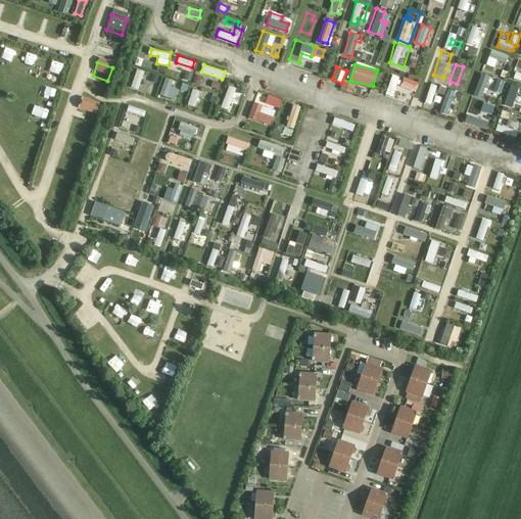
[(139,90),(145,71),(137,68),(131,87),(139,90)]
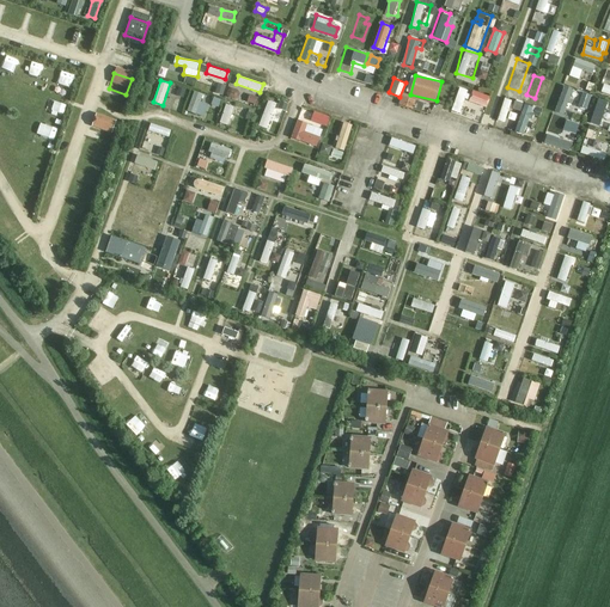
[(215,90),(221,92),(225,84),(219,81),(215,90)]
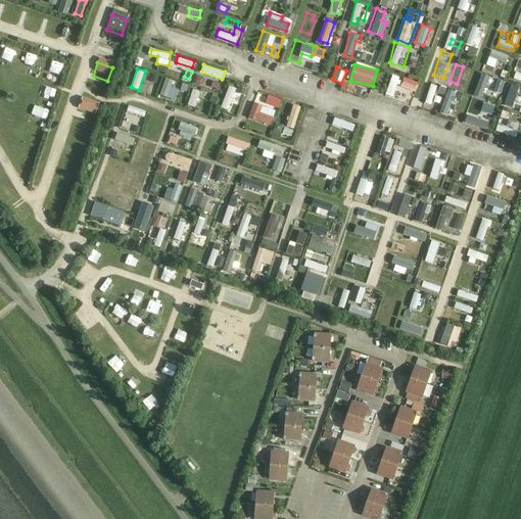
[(480,91),(487,73),(481,69),(474,89),(480,91)]
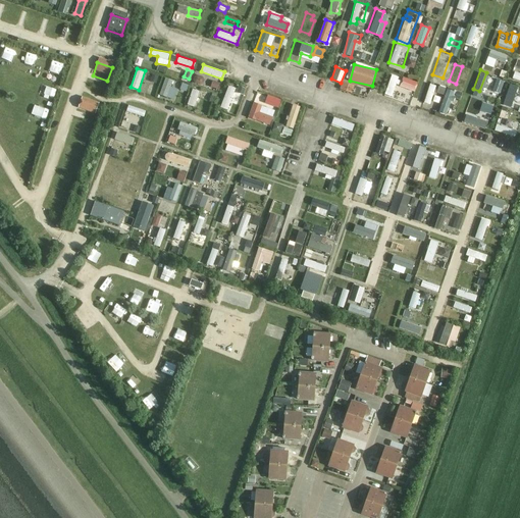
[(171,97),(175,87),(170,86),(173,80),(165,76),(159,92),(171,97)]
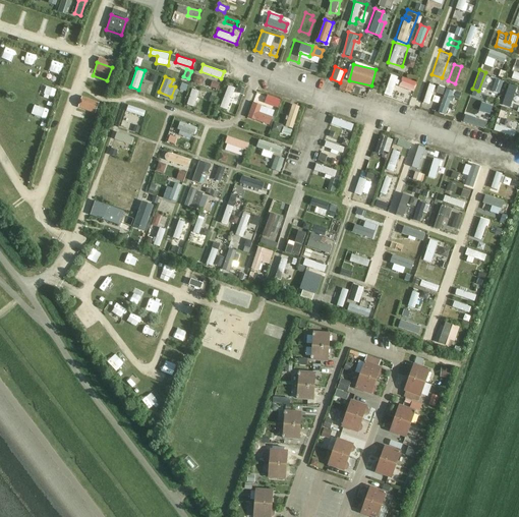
[(400,76),(393,96),(407,102),(414,81),(400,76)]
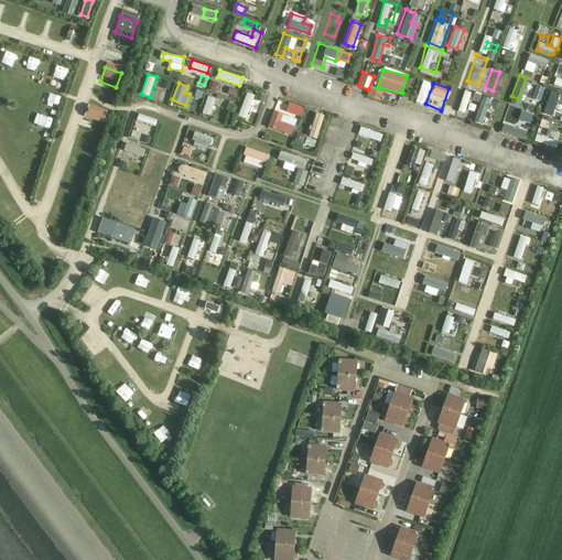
[(370,86),(367,96),(380,99),(382,90),(370,86)]
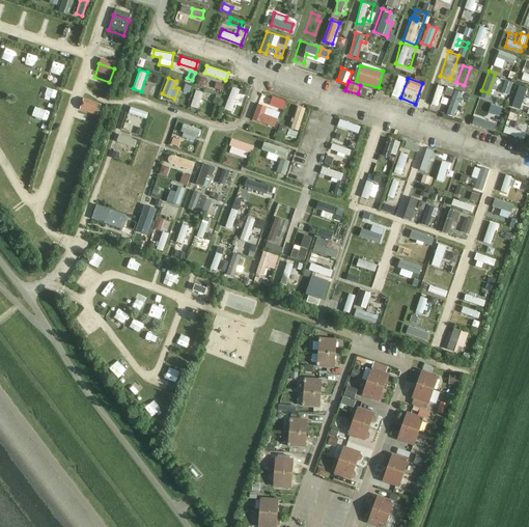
[(429,104),(439,106),(444,85),(435,83),(429,104)]
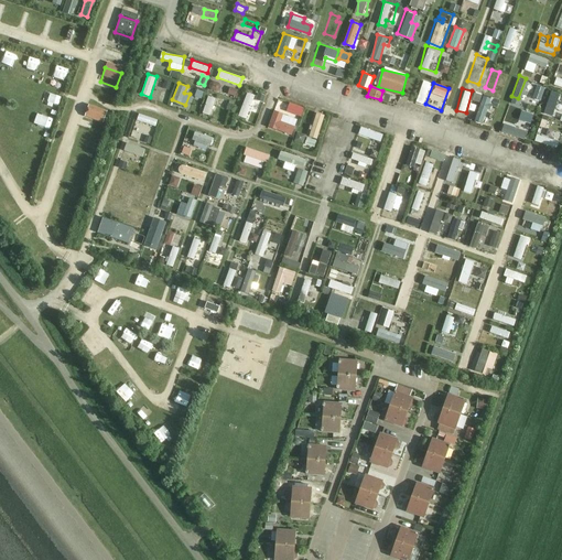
[(246,92),(238,116),(249,119),(257,95),(246,92)]
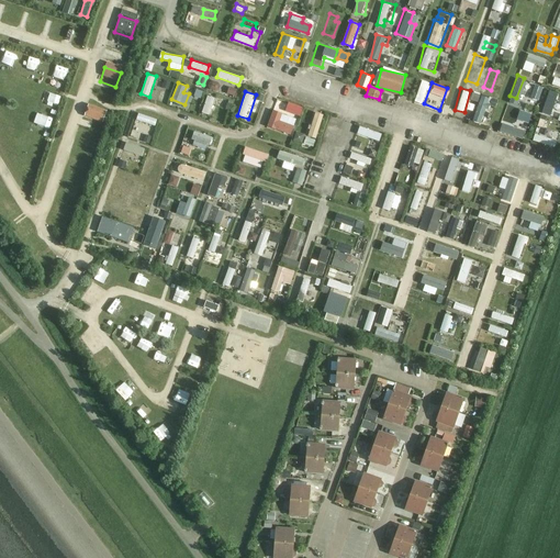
[(209,114),(215,97),(206,95),(201,112),(209,114)]
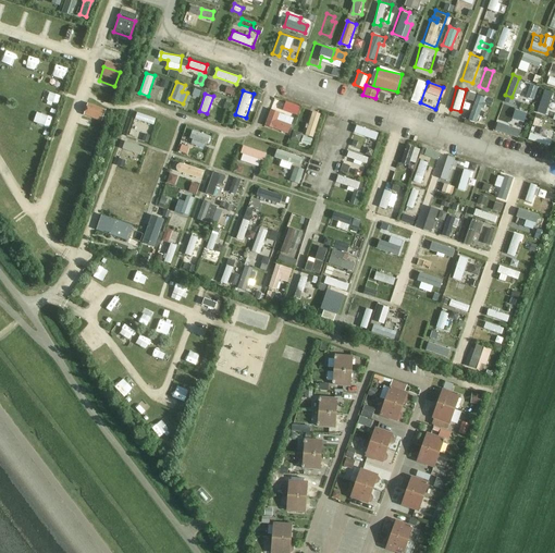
[(537,111),(544,113),(551,96),(544,94),(537,111)]
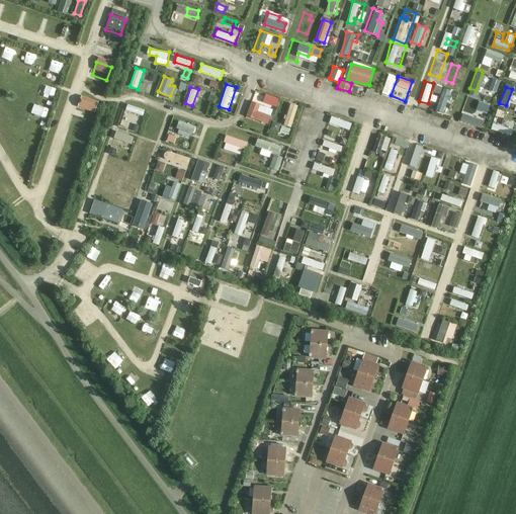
[(439,91),(434,109),(439,110),(443,92),(439,91)]
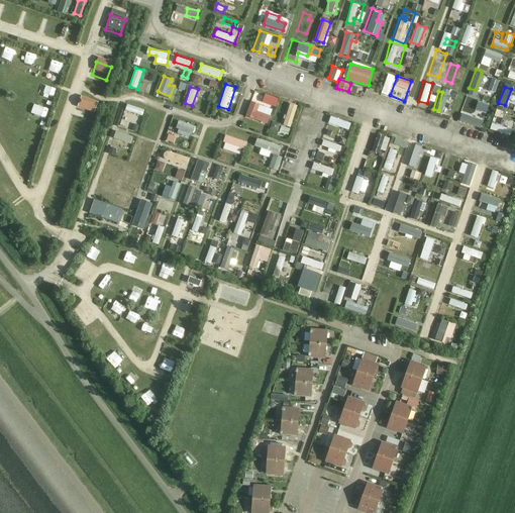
[(465,93),(459,112),(469,114),(473,95),(465,93)]
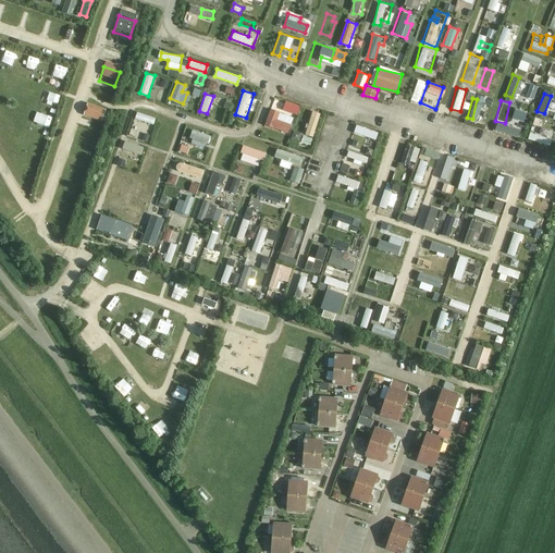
[(103,115),(85,109),(81,121),(100,127),(103,115)]
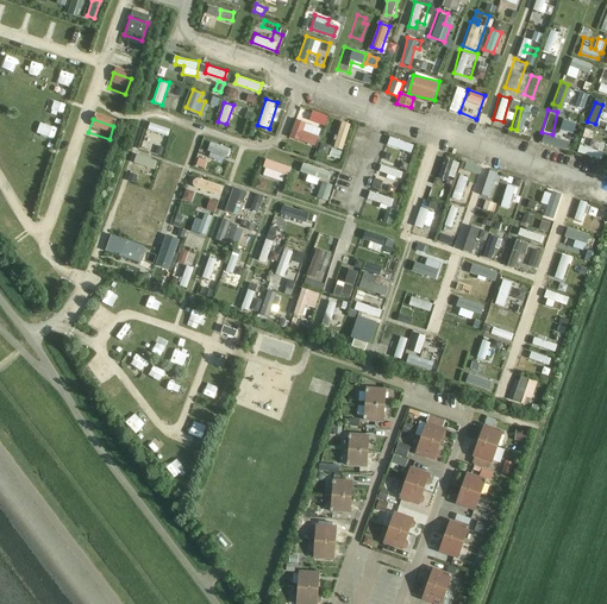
[(294,119),(289,137),(317,144),(321,126),(294,119)]
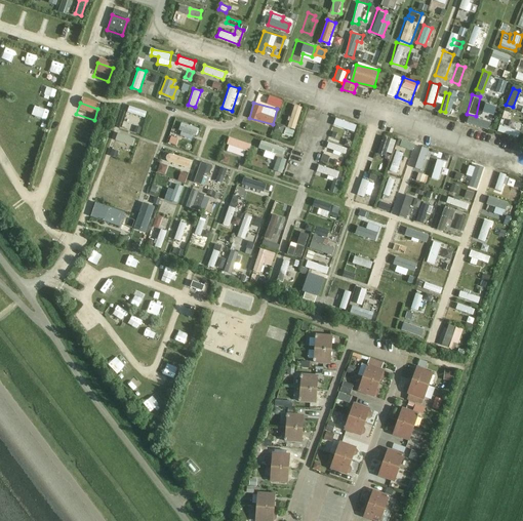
[(127,112),(146,117),(148,110),(129,106),(127,112)]
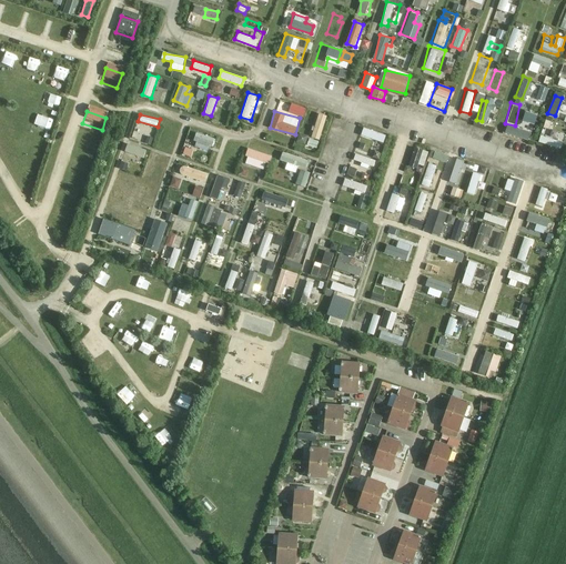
[(319,114),(311,137),(320,139),(326,117),(319,114)]
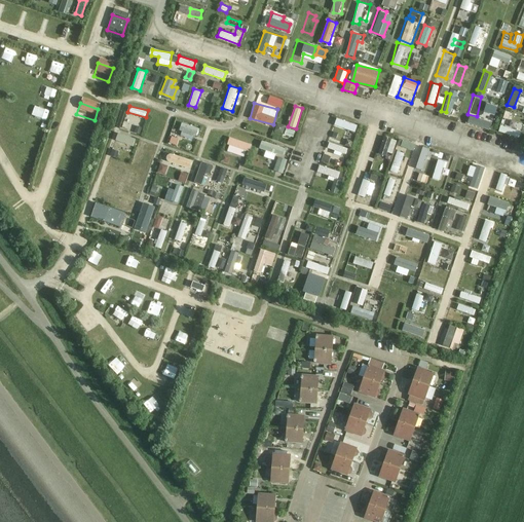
[(488,106),(484,115),(492,118),(496,109),(488,106)]
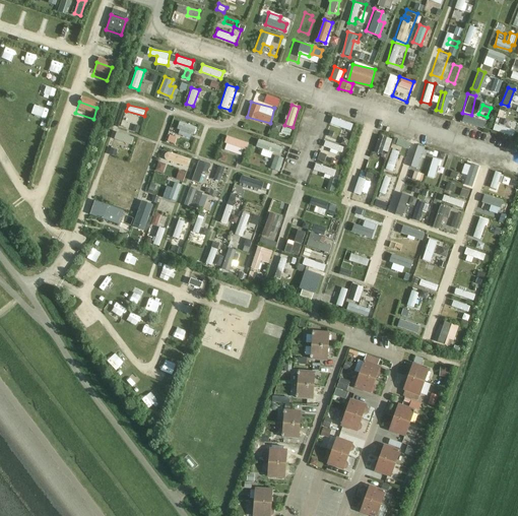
[(328,130),(337,134),(339,127),(348,130),(351,123),(332,117),(328,130)]
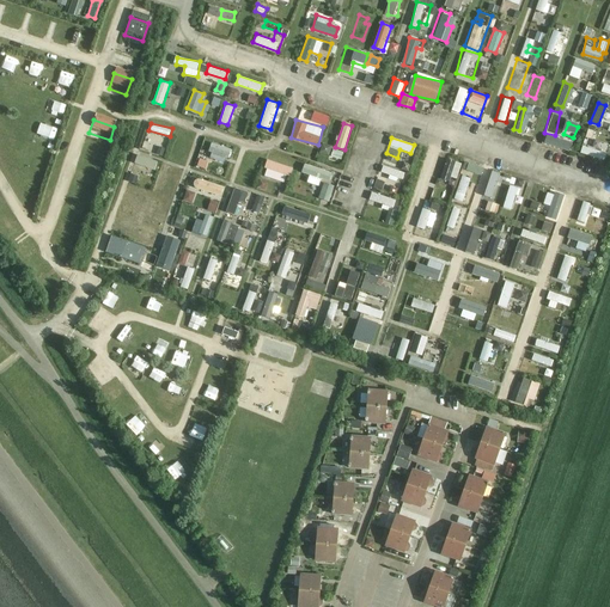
[(603,159),(607,146),(585,139),(580,153),(603,159)]
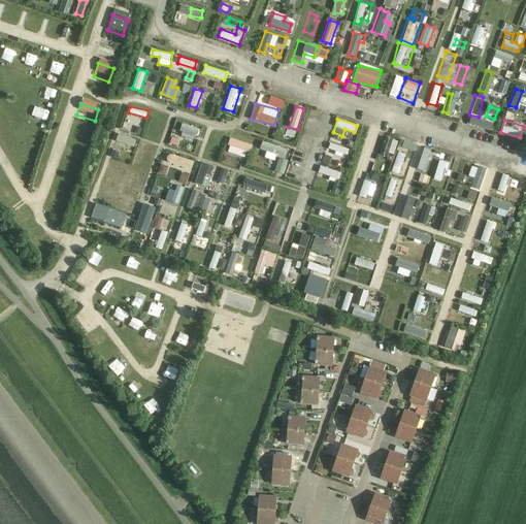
[(183,123),(179,133),(197,137),(200,128),(183,123)]
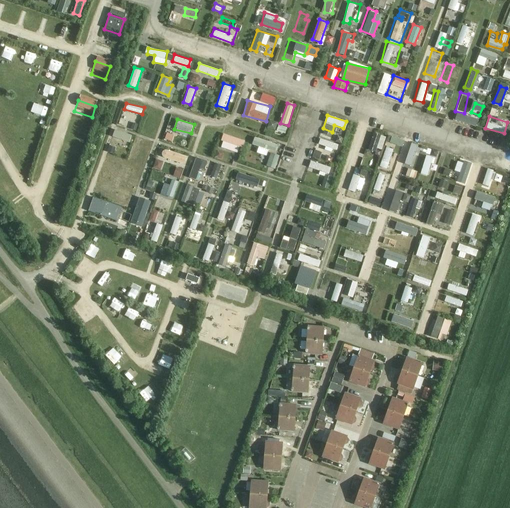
[(130,142),(132,134),(115,129),(113,136),(130,142)]
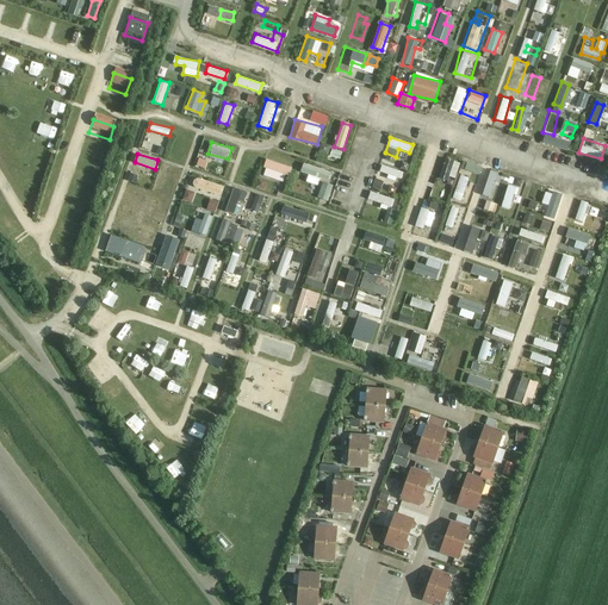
[(456,180),(459,160),(442,157),(440,178),(456,180)]
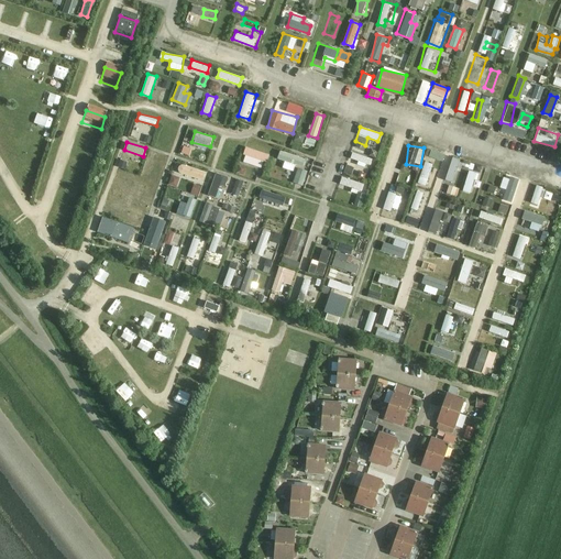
[(262,165),(264,151),(245,148),(243,163),(262,165)]
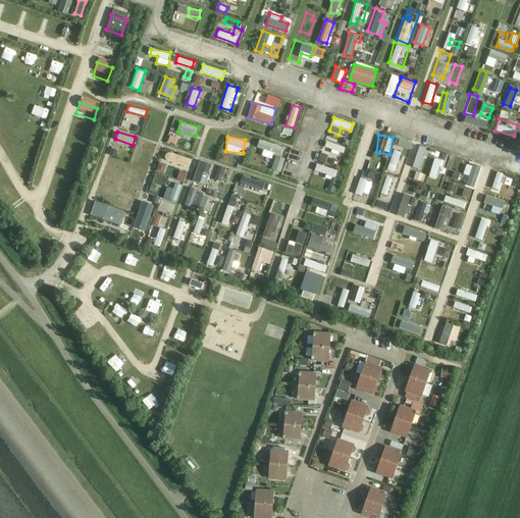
[(131,165),(142,169),(152,142),(140,138),(131,165)]
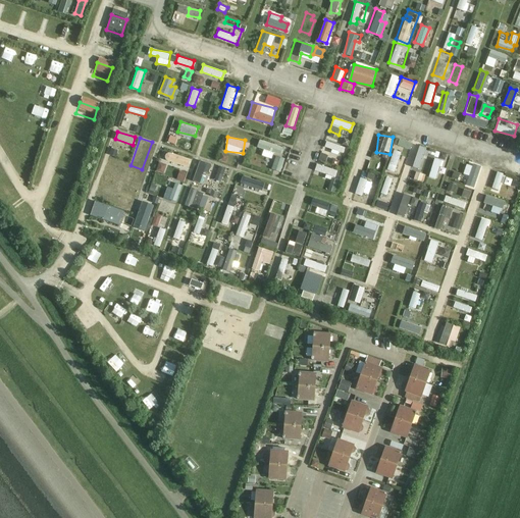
[(324,147),(344,152),(345,146),(325,141),(324,147)]
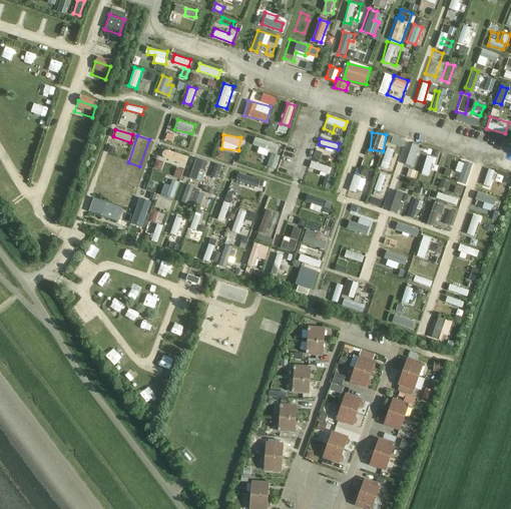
[(405,163),(415,165),(419,144),(409,142),(405,163)]
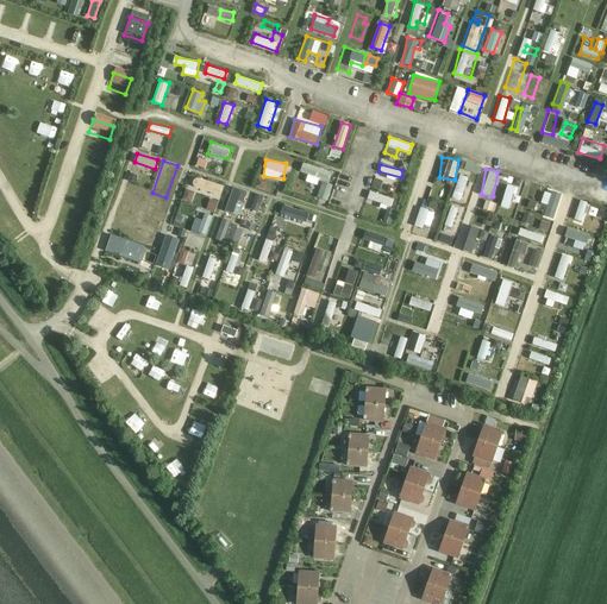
[(504,178),(495,200),(507,205),(515,183),(504,178)]
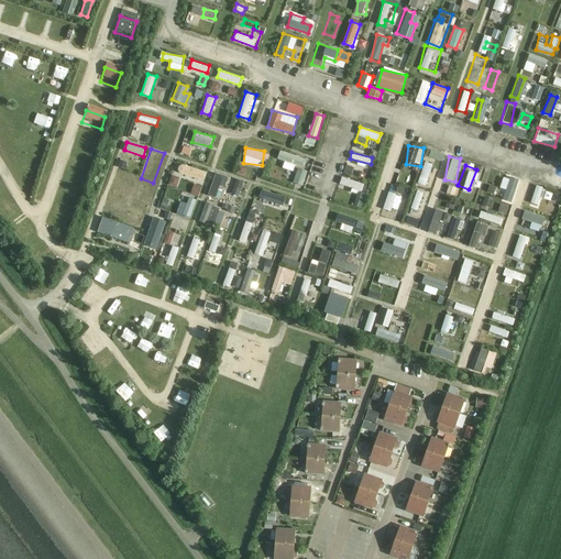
[(228,188),(231,177),(216,172),(208,196),(217,199),(221,186),(228,188)]
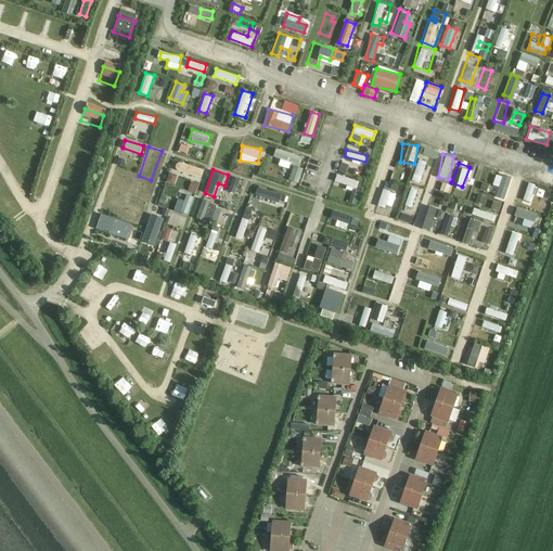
[(490,182),(504,188),(506,184),(514,188),(516,179),(494,170),(490,182)]
